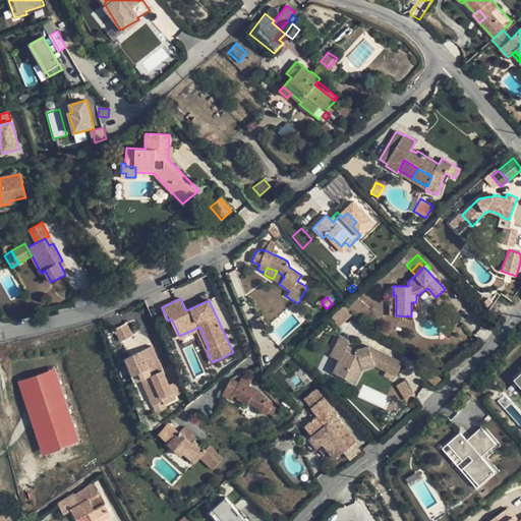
[(370,307),(359,298),(351,307),(361,317),(370,307)]
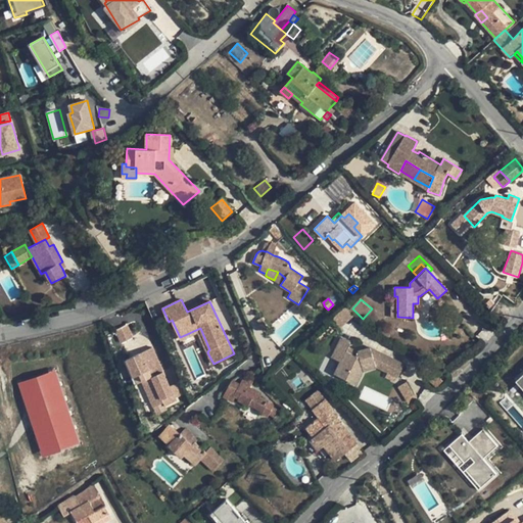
[(341,327),(355,314),(347,304),(333,318),(341,327)]
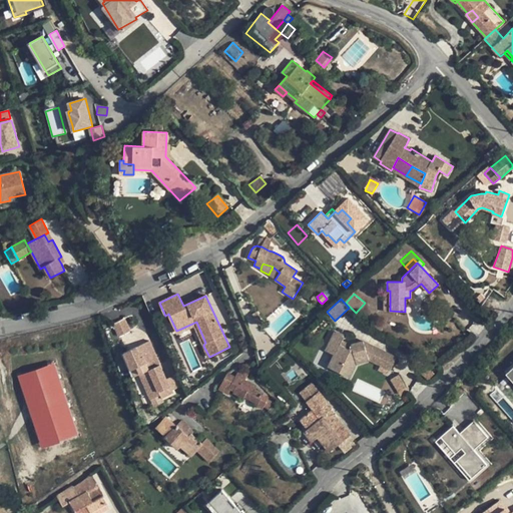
[(114,323),(120,336),(130,331),(124,318),(114,323)]
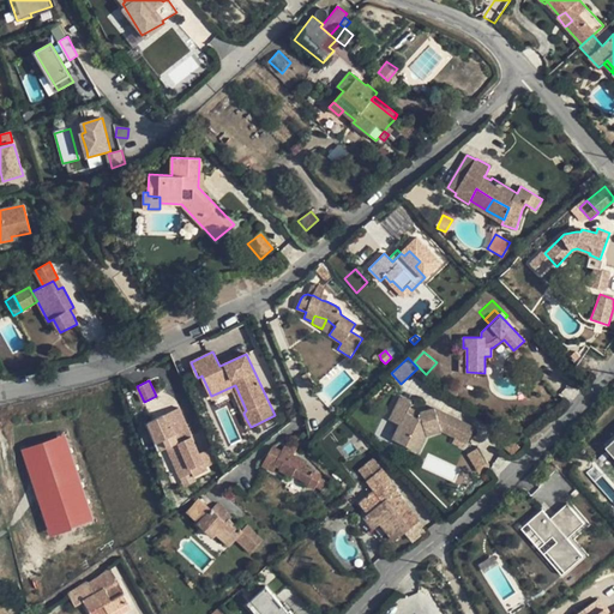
[(246,410),(235,385),(211,396),(212,398),(233,389),(244,414),(245,411),(246,410)]
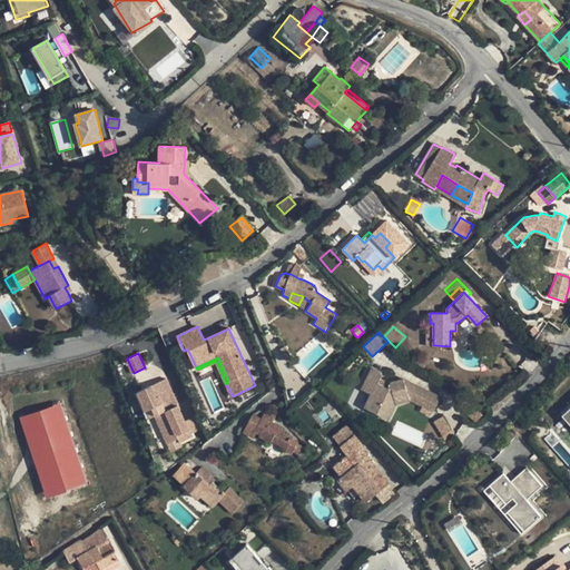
[(434,411),(441,397),(404,379),(390,383),(381,379),(383,374),(373,369),(362,390),(372,394),(365,408),(389,419),(396,404),(411,399),(423,405),(434,411)]
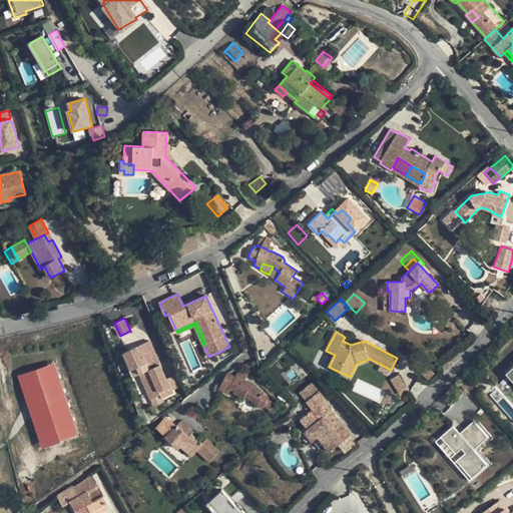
[(140,373),(160,364),(149,341),(124,352),(132,369),(137,367),(140,373)]
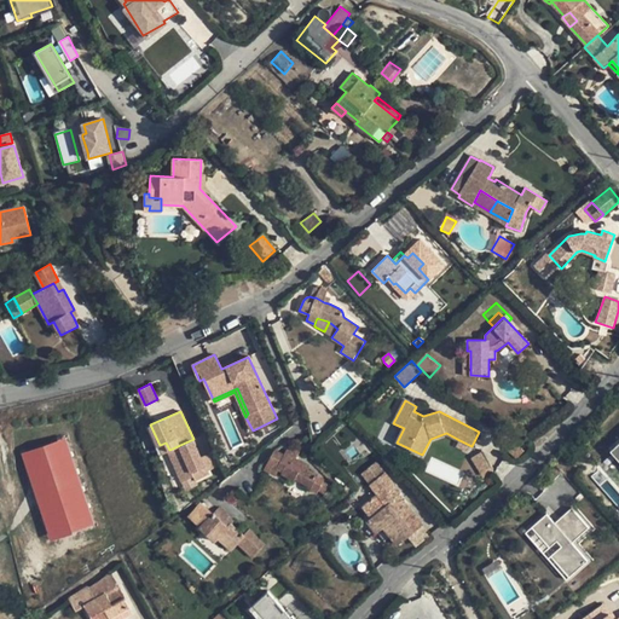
[(48,542),(94,527),(67,438),(21,452),(48,542)]
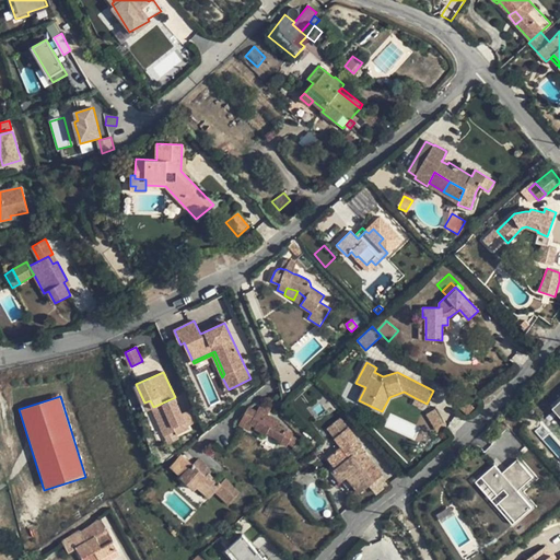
[(189,429),(175,397),(153,408),(165,435),(176,430),(177,434),(189,429)]
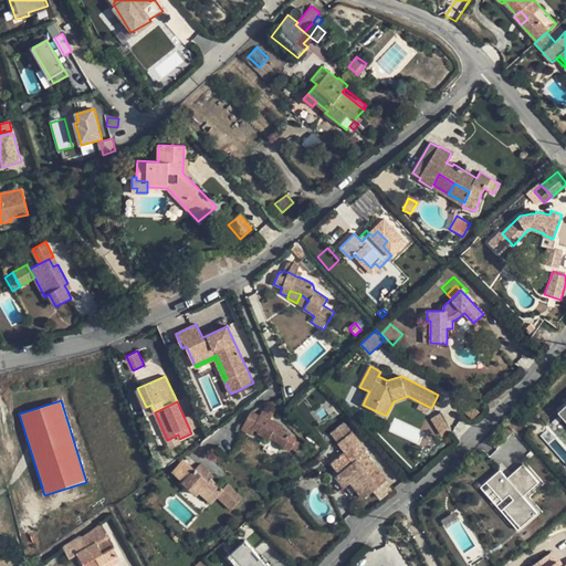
[(417,408),(429,413),(431,408),(420,402),(417,408)]
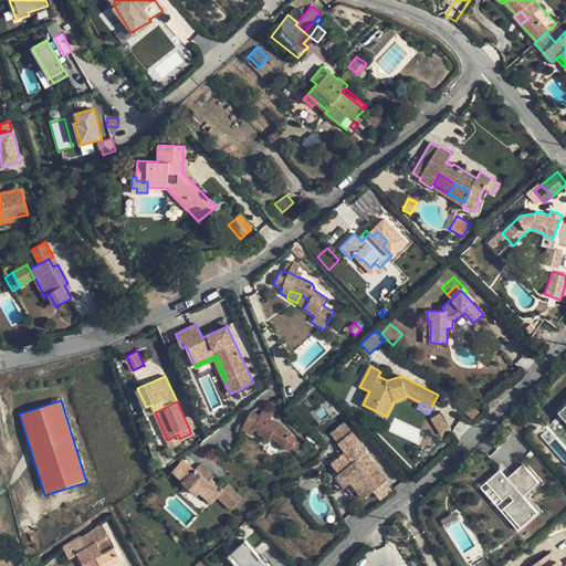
[(475,411),(470,407),(463,416),(470,420),(475,411)]
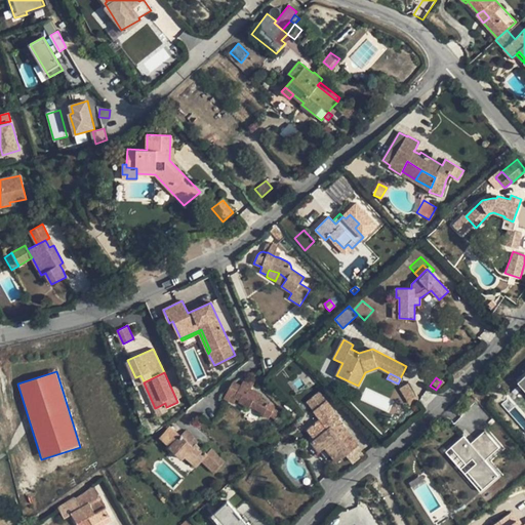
[(240,388),(233,385),(226,398),(233,402),(236,397),(241,400),(240,402),(249,406),(250,405),(263,412),(261,413),(268,416),(269,415),(273,408),(268,405),(269,403),(260,398),(255,396),(256,393),(250,390),(253,384),(247,380),(245,382),(243,381),(240,388)]
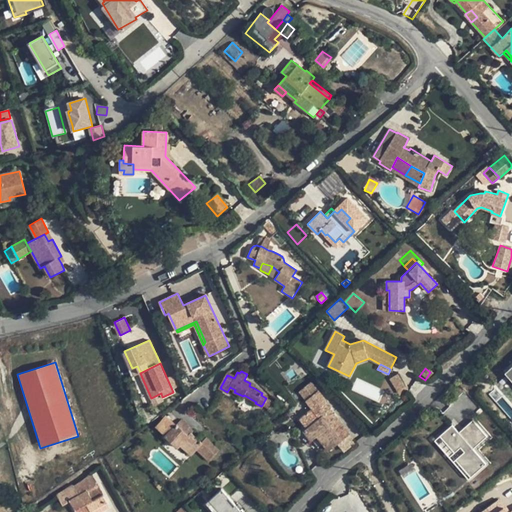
[(406,385),(398,374),(390,378),(398,390),(406,385)]
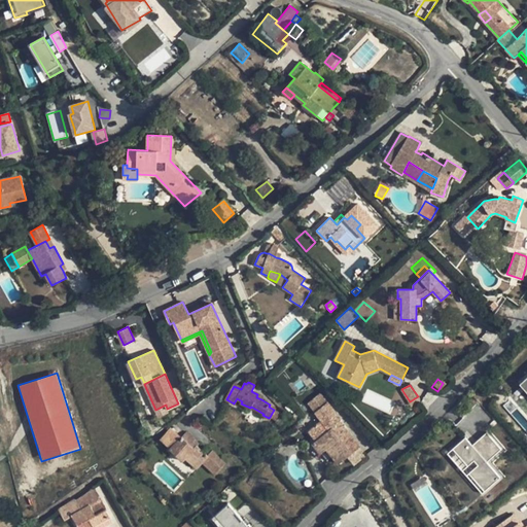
[(319,394),(308,402),(315,412),(326,402),(319,394)]
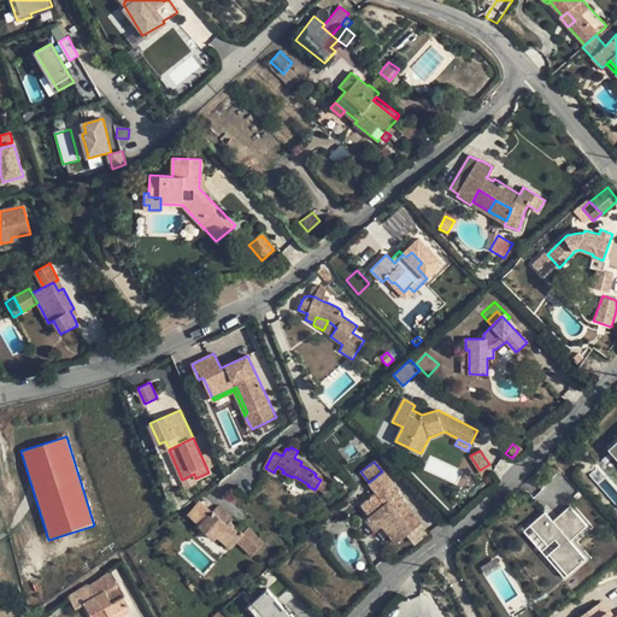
[(492,469),(489,464),(480,470),(482,475),(492,469)]
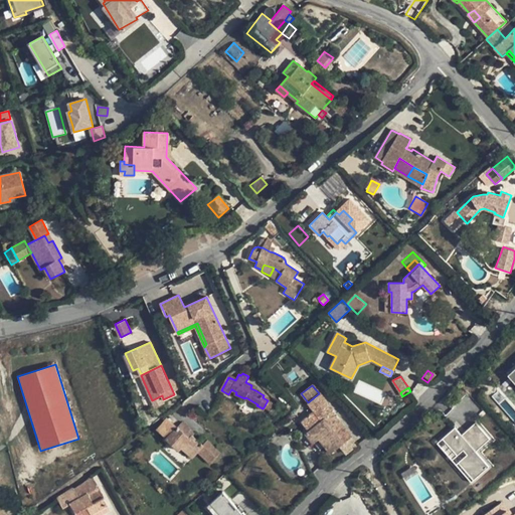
[(332,409),(319,393),(308,402),(314,410),(302,420),(309,431),(306,433),(314,444),(317,441),(322,449),(325,446),(331,454),(351,437),(335,416),(331,411),(333,409),(332,409)]
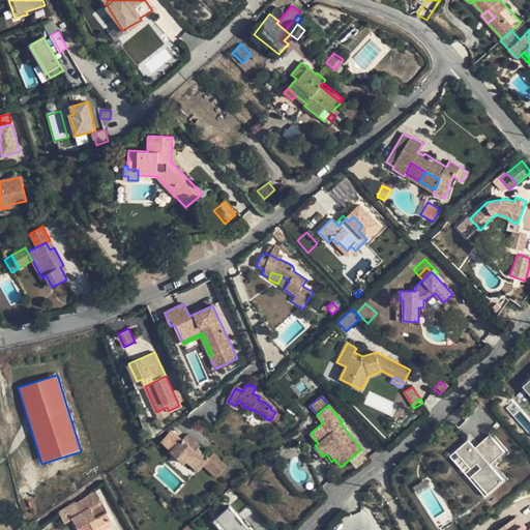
[(282,415),(275,412),(271,419),(277,422),(282,415)]
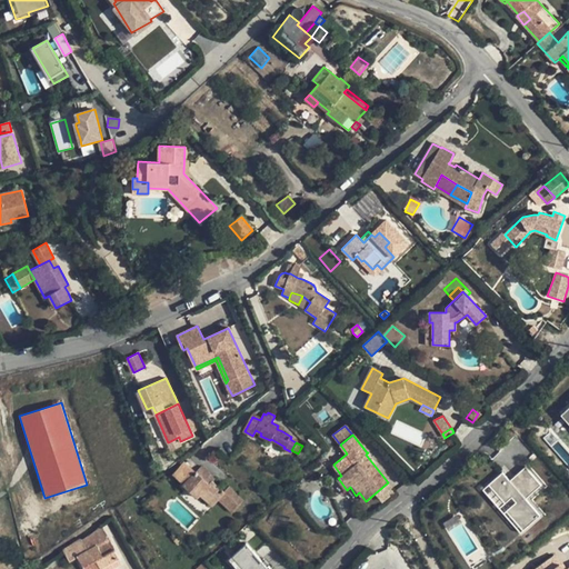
[(376,457),(369,449),(367,452),(368,452),(366,455),(370,460),(376,457)]
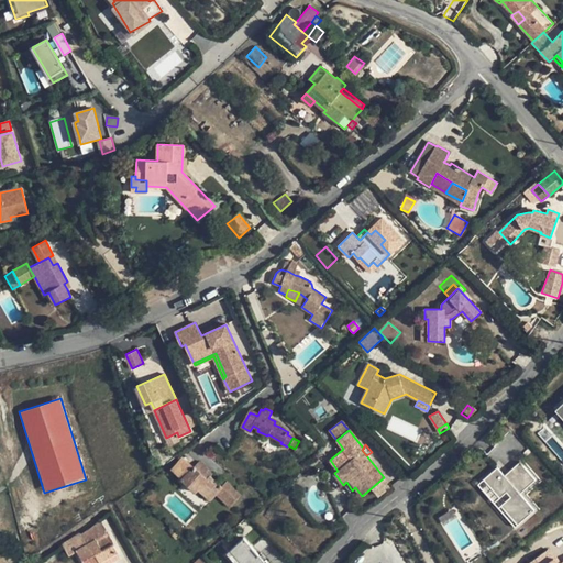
[(183,457),(172,470),(183,479),(192,467),(183,457)]
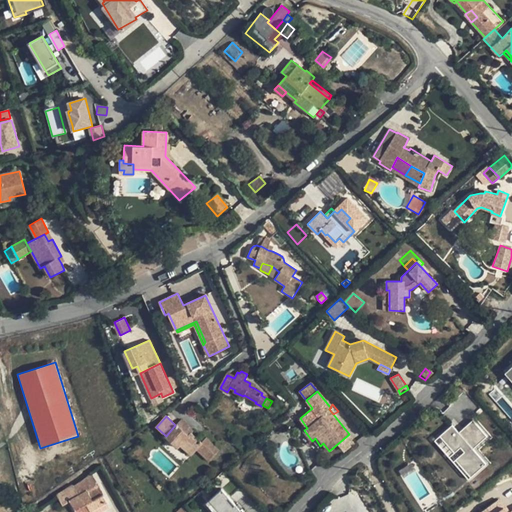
[(181,419),(176,424),(188,435),(190,432),(191,433),(193,430),(181,419)]
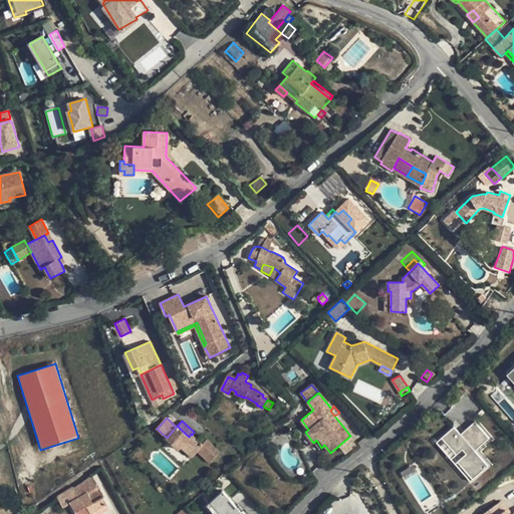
[(475,450),(485,441),(471,425),(461,434),(475,450)]
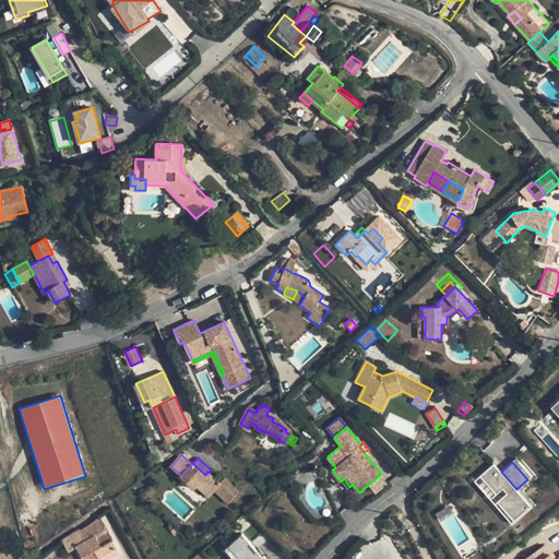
[(192,463),(191,464),(181,476),(180,477),(193,489),(197,487),(209,498),(214,491),(228,504),(239,491),(225,478),(219,483),(209,473),(207,472),(205,475),(192,463)]
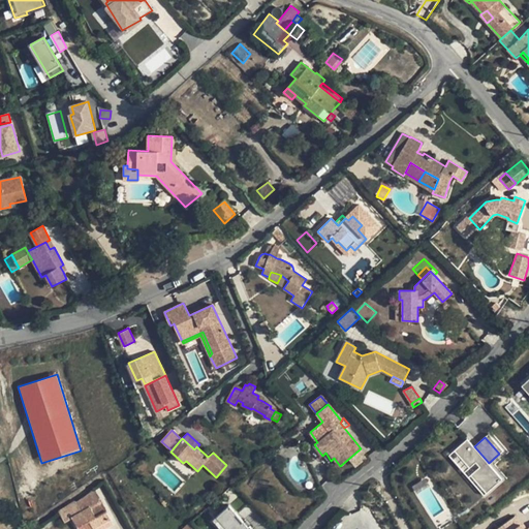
[(467,439),(454,449),(469,467),(475,461),(479,467),(470,475),(487,493),(502,479),(467,439)]
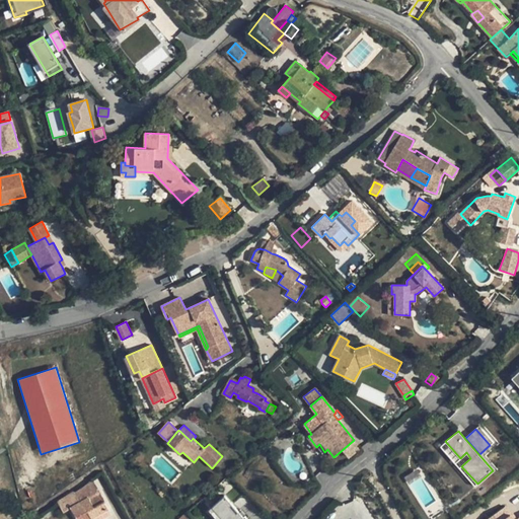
[(61,508),(59,510),(61,514),(71,508),(76,518),(77,518),(92,518),(108,510),(104,503),(105,502),(93,479),(83,488),(74,493),(74,491),(58,501),(61,508)]
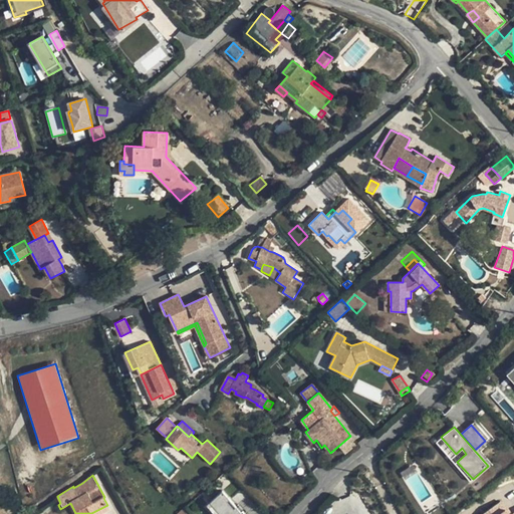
[(222,490),(210,501),(220,513),(244,513),(242,511),(241,512),(222,490)]
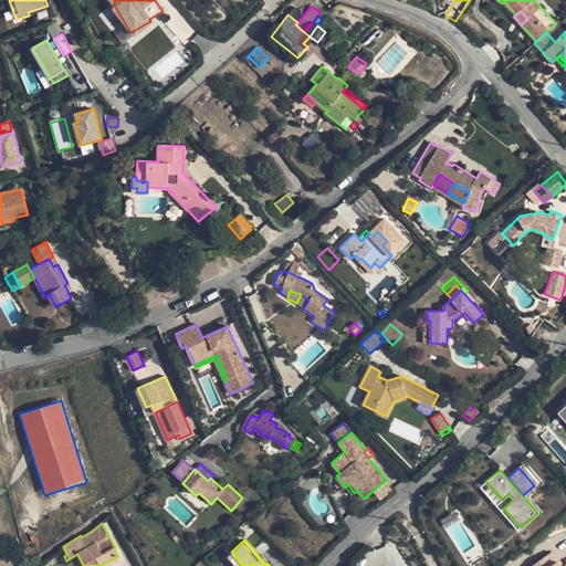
[(242,565),(231,552),(228,555),(237,565),(242,565)]
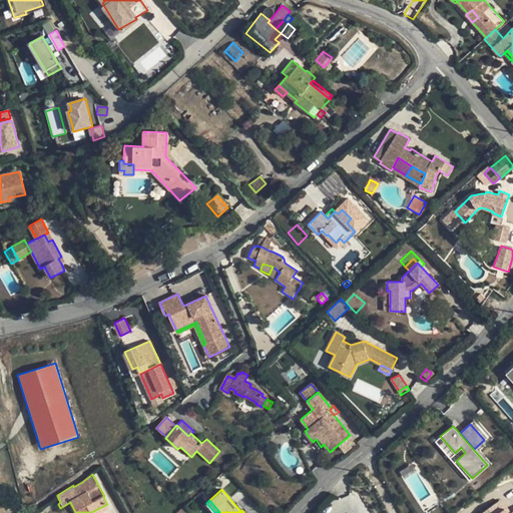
[(481,512),(512,512),(512,511),(510,512),(508,512),(501,501),(481,512)]
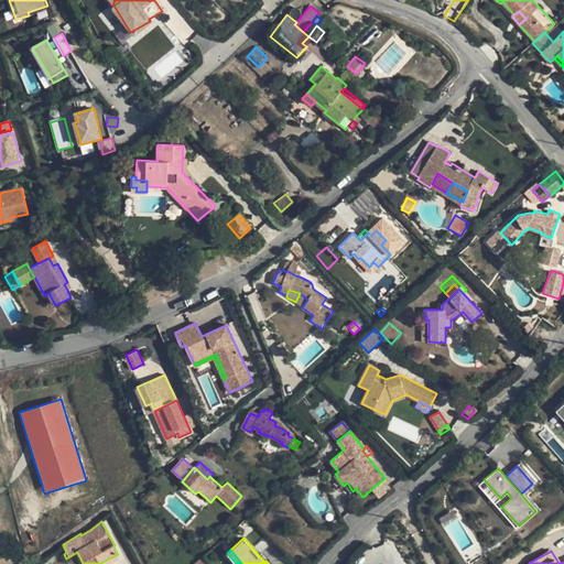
[(118,554),(100,563),(110,563),(120,559),(118,554)]
